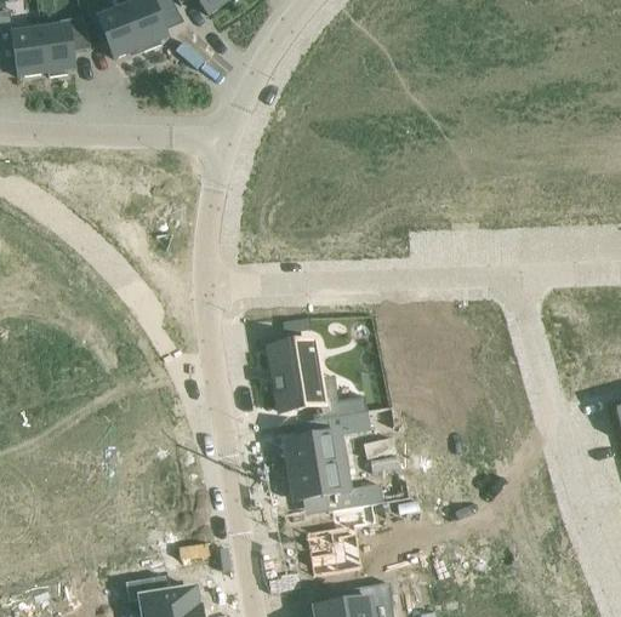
[(141,0),(125,6),(141,47),(142,46),(143,50),(161,44),(160,39),(167,36),(152,0),(141,0)]
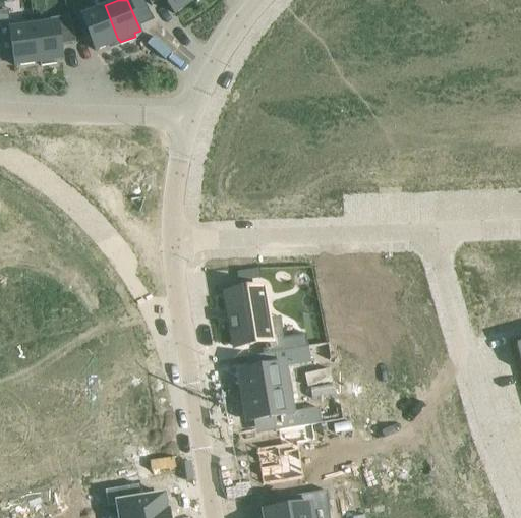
[(150,0),(151,2),(154,0),(165,0),(174,11),(190,0),(150,0)]
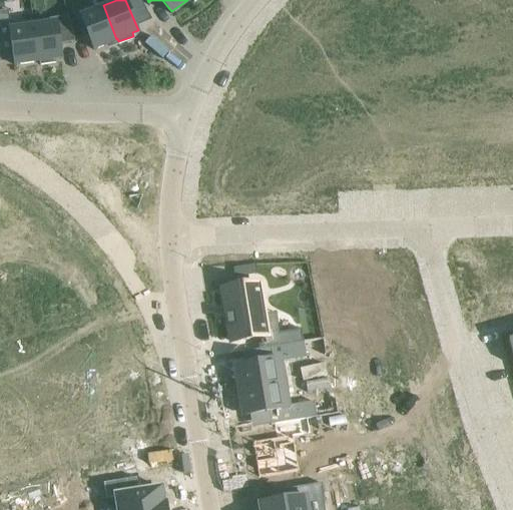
[(103,5),(81,14),(94,47),(116,39),(103,5)]
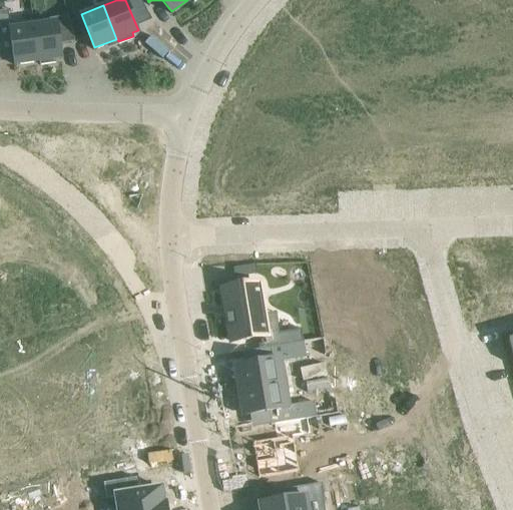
[(68,14),(32,19),(38,59),(39,59),(40,62),(56,60),(55,57),(62,56),(59,42),(74,39),(68,14)]
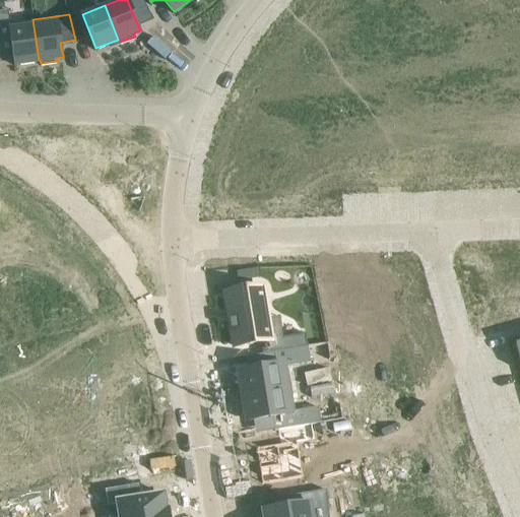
[(33,19),(9,22),(15,63),(39,60),(33,19)]
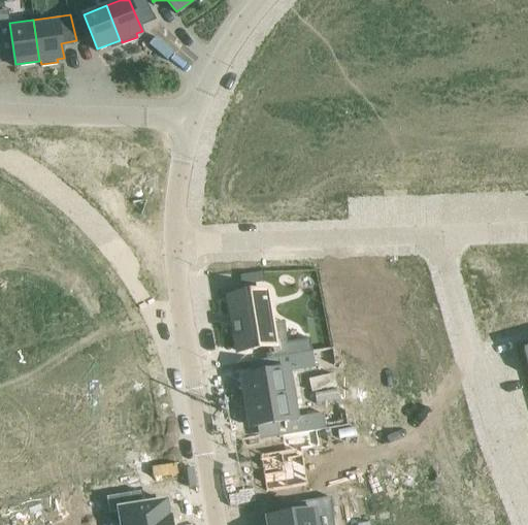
[(495,85),(487,86),(488,98),(496,97),(495,85)]
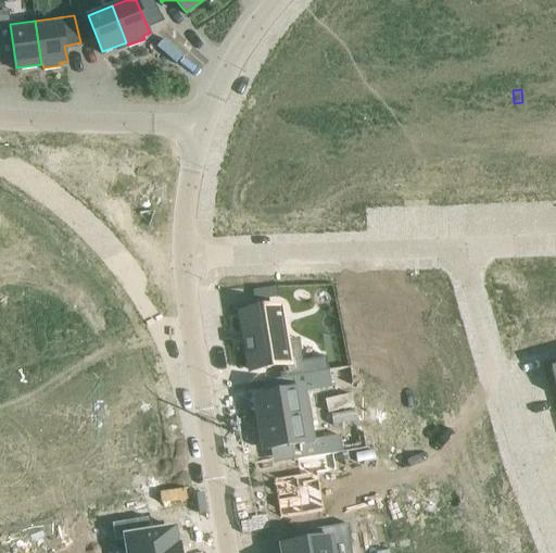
[(513,90),(504,90),(505,103),(514,103),(513,90)]
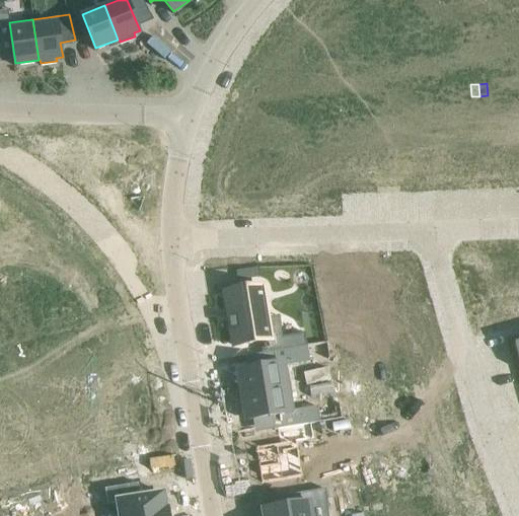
[(422,86),(414,86),(414,98),(422,98),(422,86)]
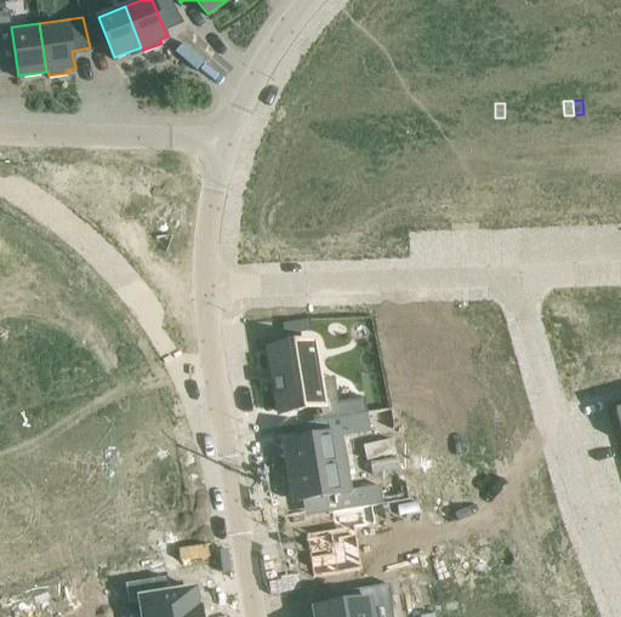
[(514,103),(505,103),(505,118),(514,118),(514,103)]
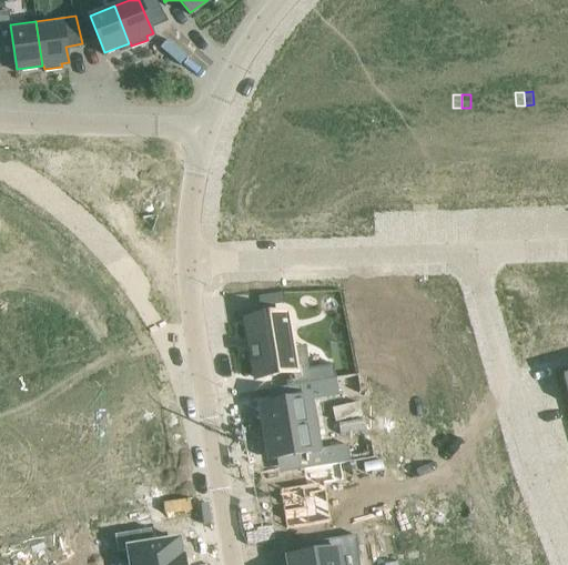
[(414,96),(405,97),(406,110),(415,109),(414,96)]
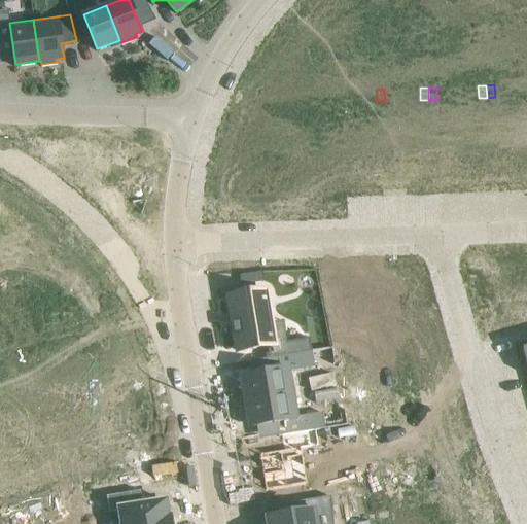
[(392,89),(384,89),(385,101),(393,101),(392,89)]
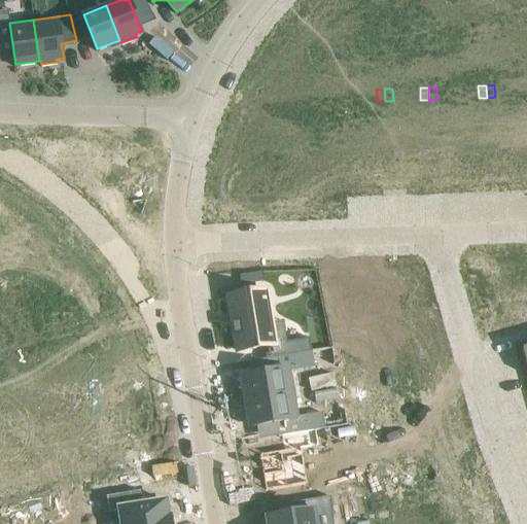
[(60,303),(44,316),(58,332),(94,307),(99,304),(80,284),(93,273),(79,258),(46,287),(60,303)]
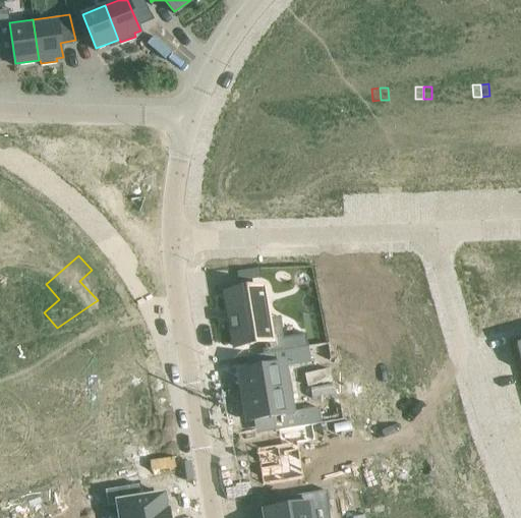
[(252,286),(226,290),(235,345),(262,340),(264,353),(308,345),(306,332),(284,336),(280,315),(268,318),(263,285),(252,286)]
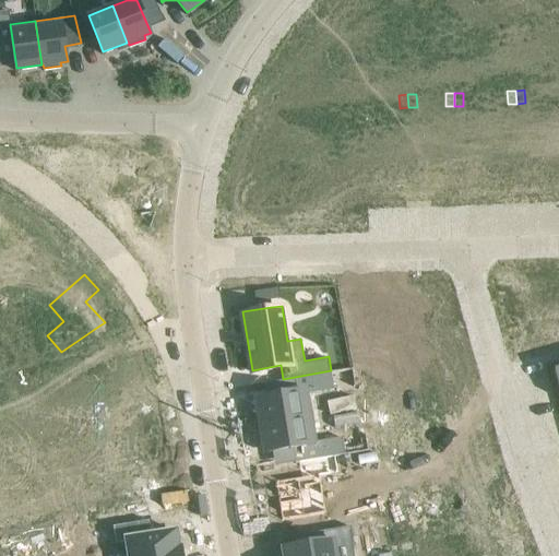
[(284,394),(257,399),(261,424),(312,416),(309,393),(334,389),(331,373),(282,380),(284,394)]
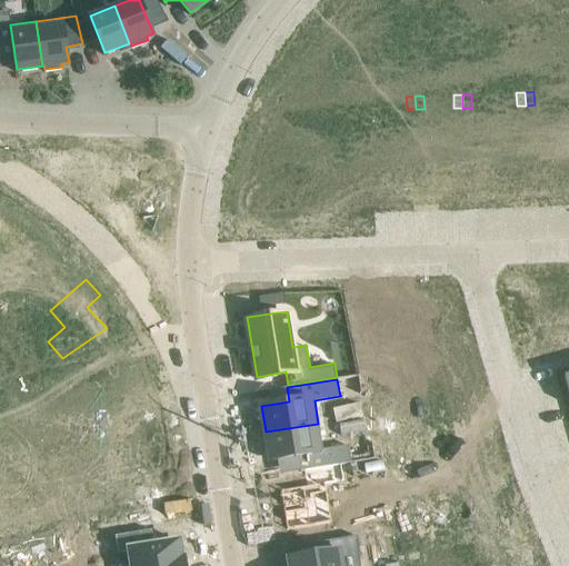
[(145,423),(93,439),(98,460),(119,457),(123,478),(136,476),(169,470),(166,449),(149,452),(145,423)]
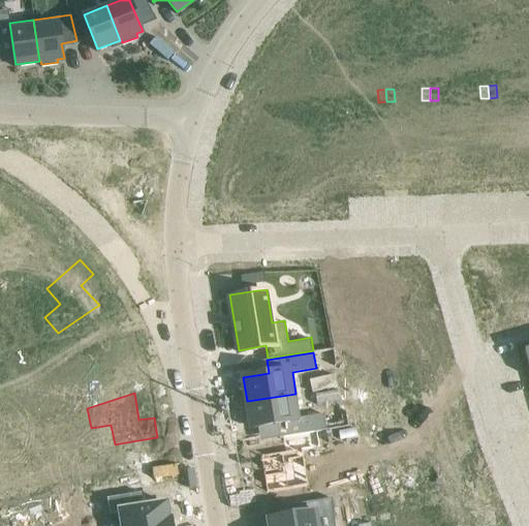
[(296,394),(247,401),(251,426),(276,422),(279,435),(325,427),(322,411),(300,414),(296,394)]
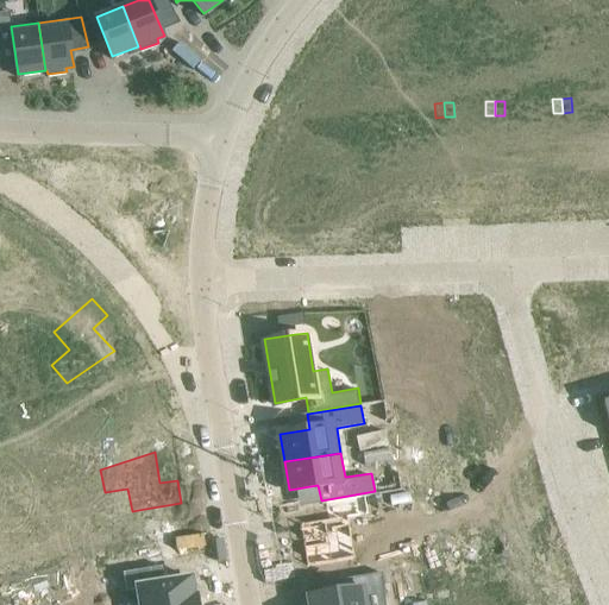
[(322,518),(295,523),(296,534),(295,534),(299,549),(301,565),(350,556),(344,516),(364,512),(360,495),(320,502),(322,518)]
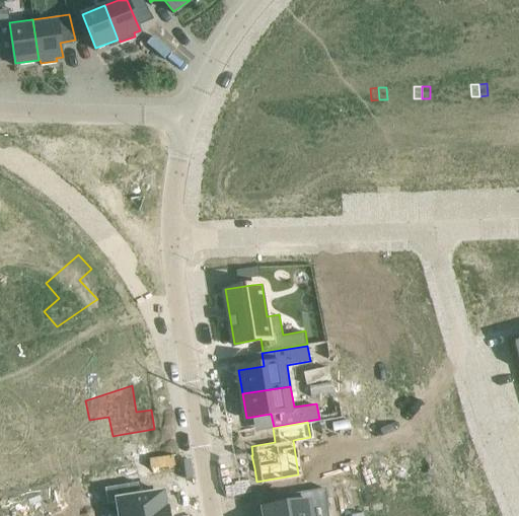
[(116,455),(95,458),(99,483),(147,474),(143,450),(158,447),(154,429),(124,434),(113,436),(116,455)]
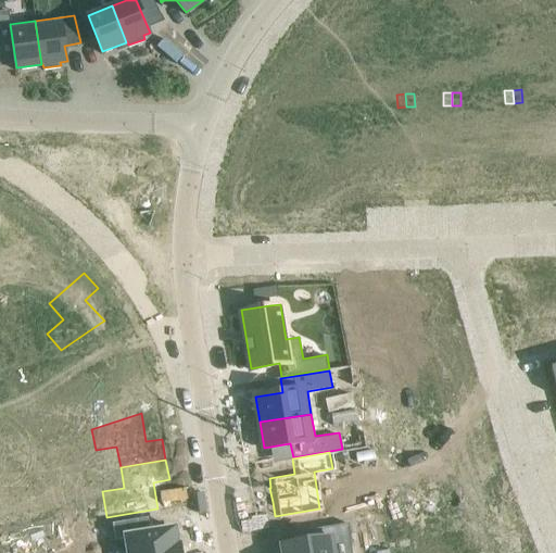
[(148,516),(112,522),(115,539),(126,537),(128,552),(180,552),(179,542),(177,542),(175,526),(150,530),(148,516)]
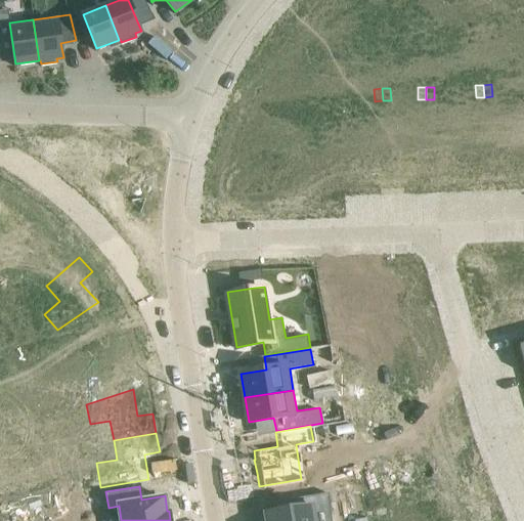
[(290,509),(265,513),(266,520),(314,520),(313,511),(332,508),(329,491),(288,497),(290,509)]
